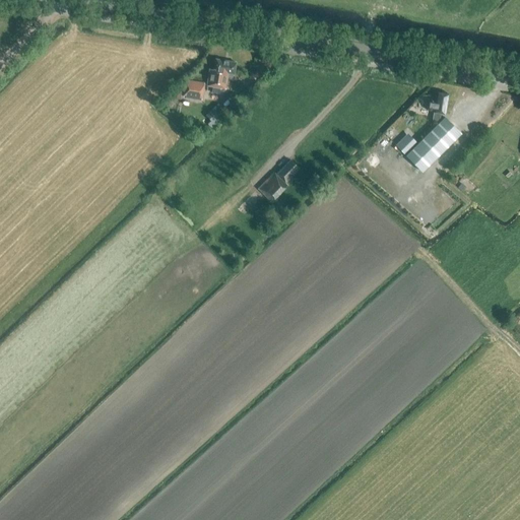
[(228,73),(234,74),(236,63),(215,59),(213,70),(209,70),(206,86),(212,87),(211,93),(222,94),(223,89),(224,89),(228,73)]
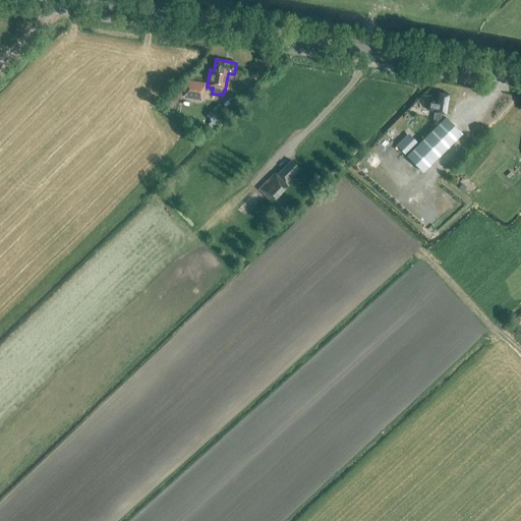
[(201,100),(205,83),(186,80),(183,97),(201,100)]
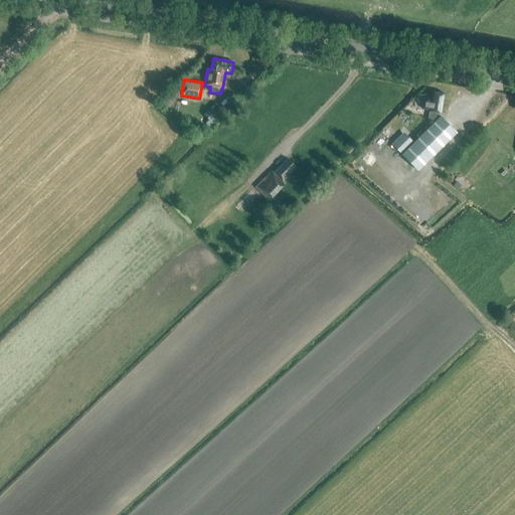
[(441,113),(444,94),(433,92),(431,101),(422,99),(421,109),(430,110),(427,119),(435,120),(436,112),(441,113)]
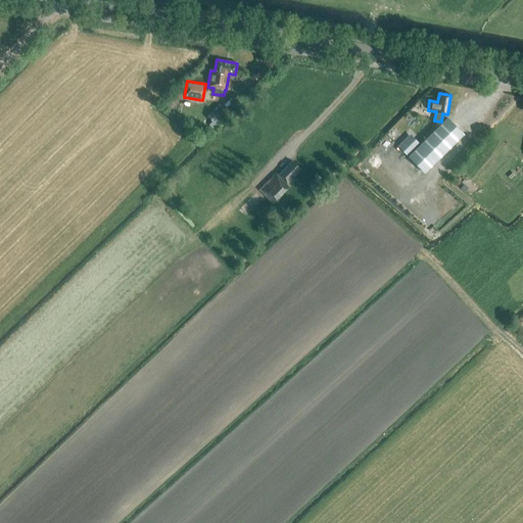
[(397,147),(424,173),(463,135),(446,119),(420,144),(411,135),(397,147)]
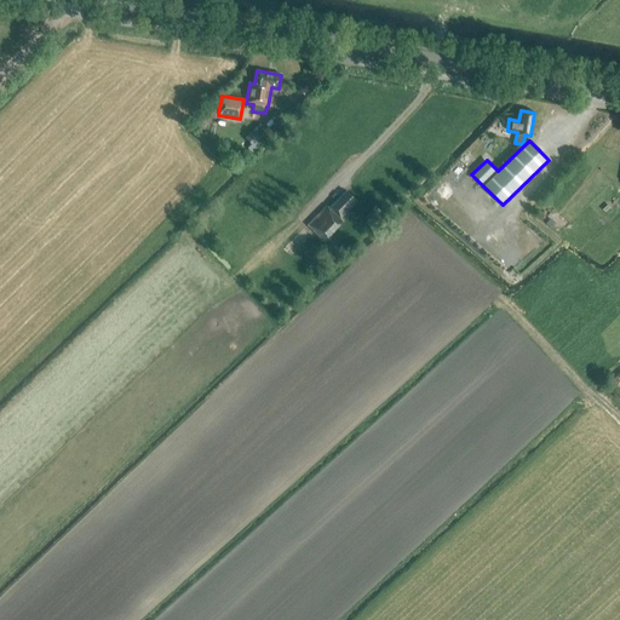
[(339,218),(356,201),(345,191),(328,208),(326,206),(308,225),(322,241),(342,222),(339,218)]
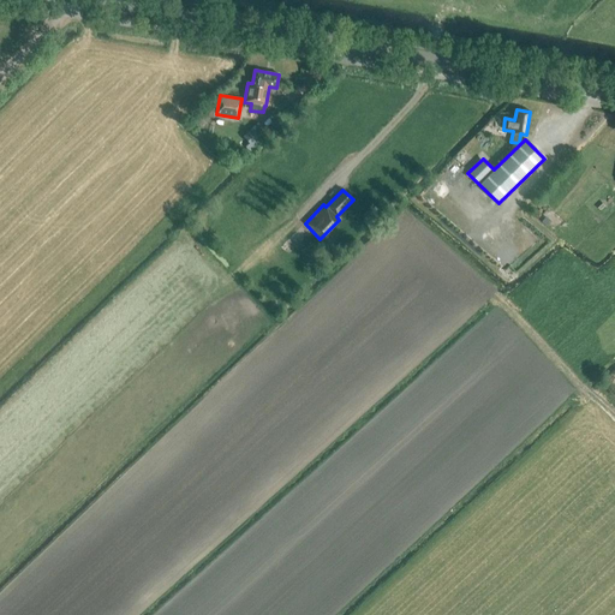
All buildings are outlined.
